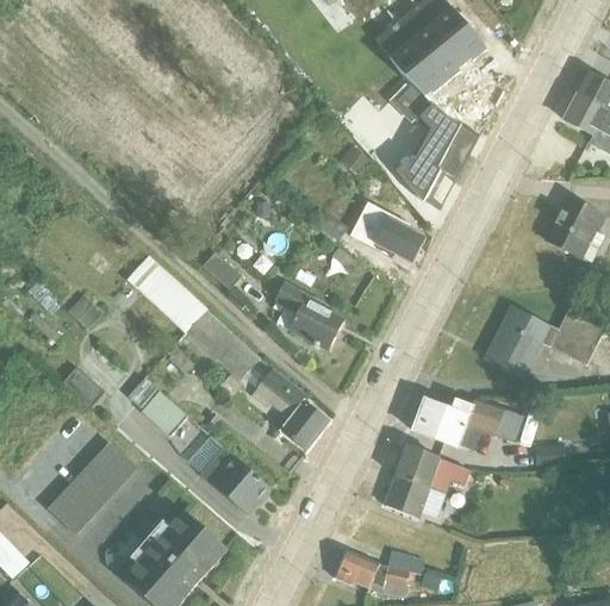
[(377,0),(366,7),(396,52),(419,36),(394,0),(377,0)]
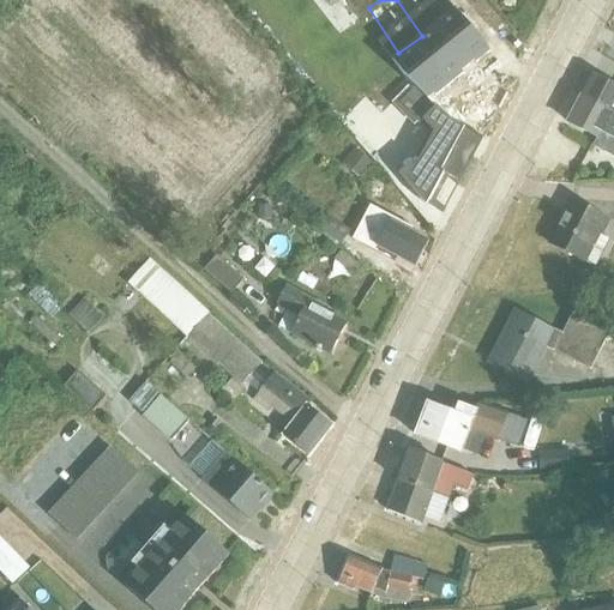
[(613,82),(593,71),(581,94),(613,110),(613,82)]
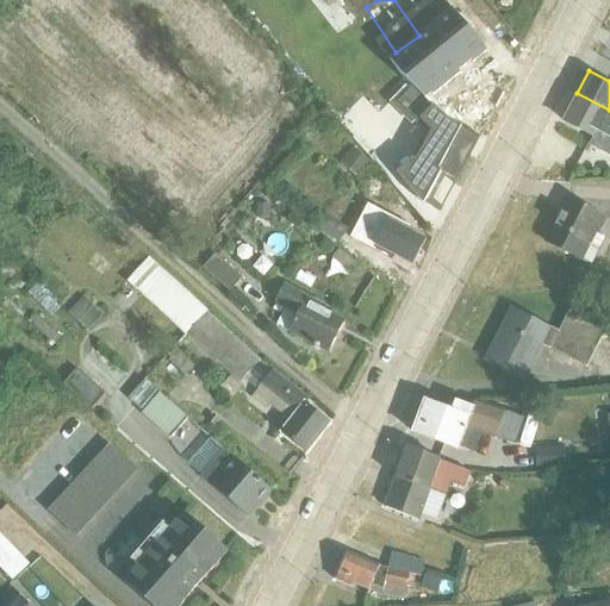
[(406,82),(390,99),(412,122),(415,118),(425,129),(412,156),(396,169),(423,201),(441,168),(456,177),(479,135),(447,117),(412,82),(409,86),(406,82)]
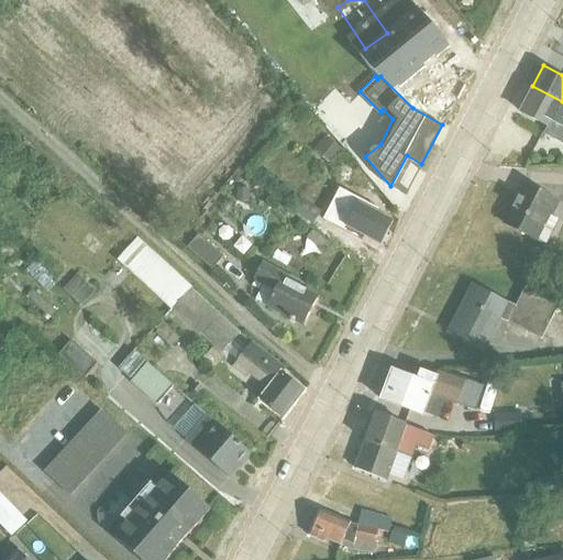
[(560,125),(562,127),(562,101),(532,86),(520,110),(556,129),(560,125)]
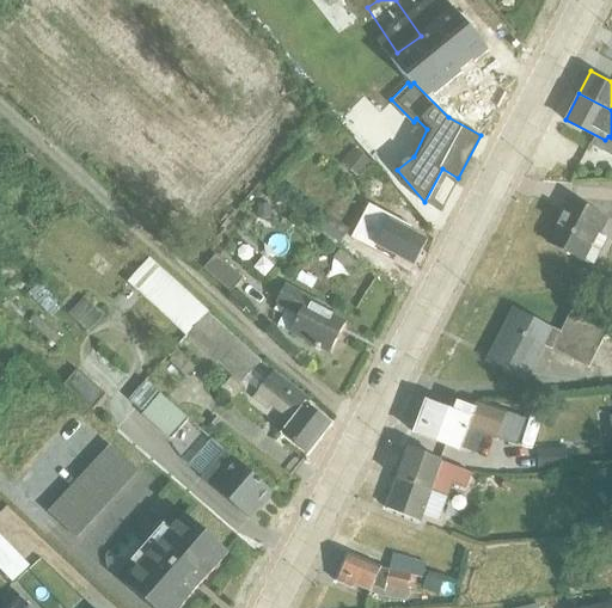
[(374,163),(355,143),(341,160),(361,177),(374,163)]
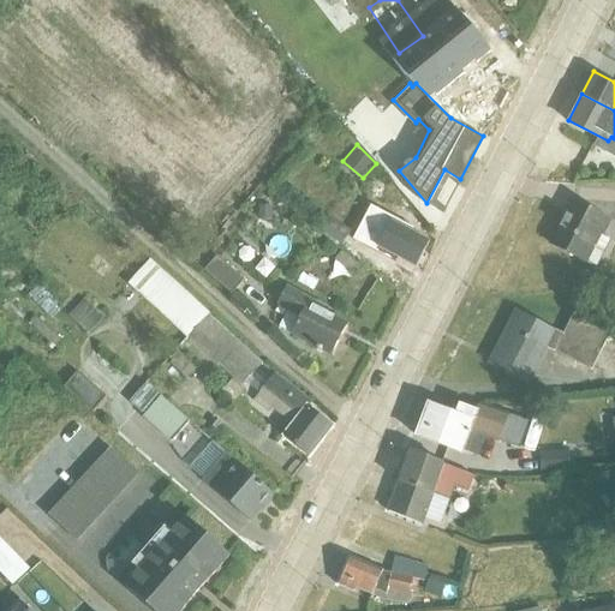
[(611,237),(603,233),(610,219),(574,199),(551,243),(587,261),(587,259),(596,264),(611,237)]
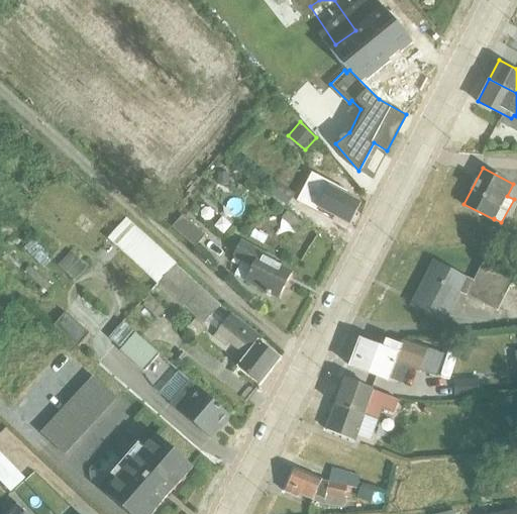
[(332,183),(333,181),(311,169),(299,192),(320,202),(318,204),(315,208),(333,217),(334,214),(349,221),(359,202),(345,194),(347,190),(332,183)]
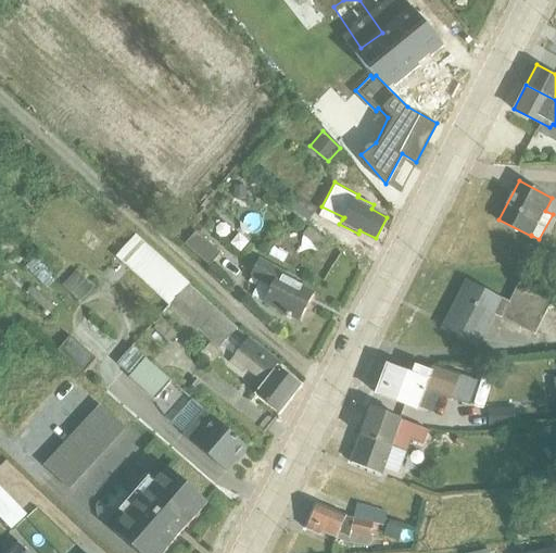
[(252,197),(252,183),(234,184),(234,197),(252,197)]
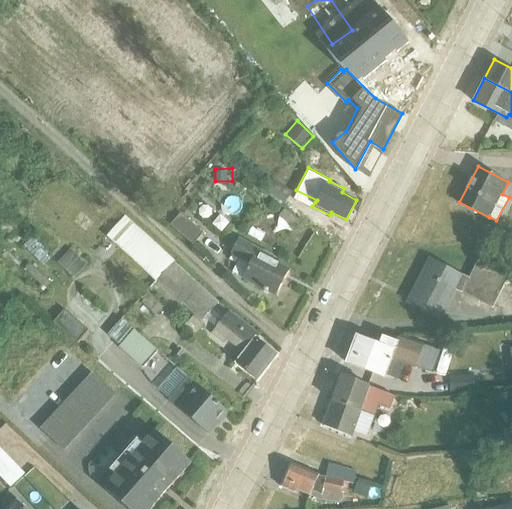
[(292,189),(273,177),(266,189),(284,201),(292,189)]
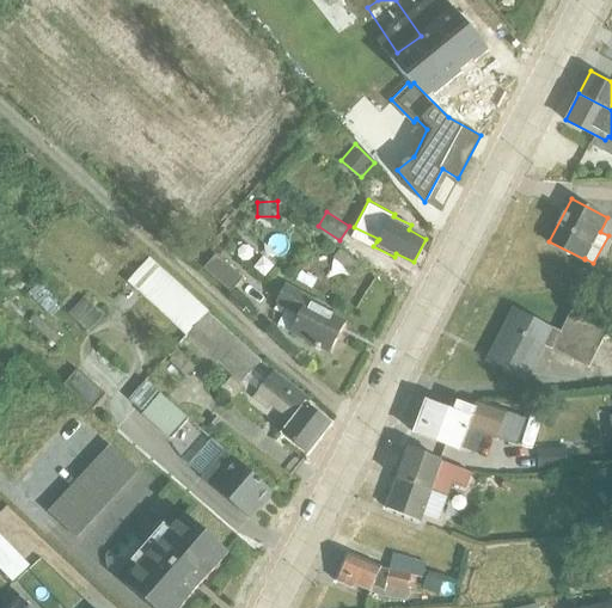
[(203,266),(231,290),(244,276),(216,252),(203,266)]
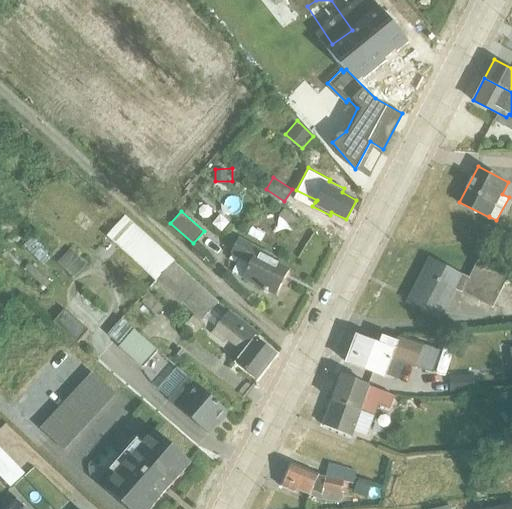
[(157,278),(173,260),(125,215),(108,235),(156,279),(157,278)]
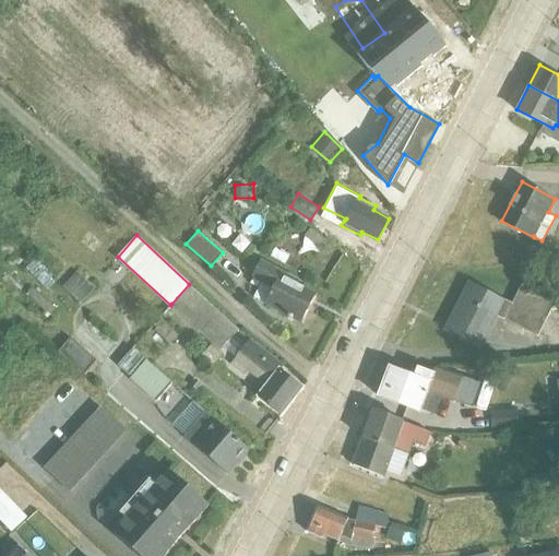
[(294,317),(300,320),(314,293),(296,283),(298,280),(260,260),(252,274),(262,280),(253,295),(287,314),(287,315),(293,318),(294,317)]
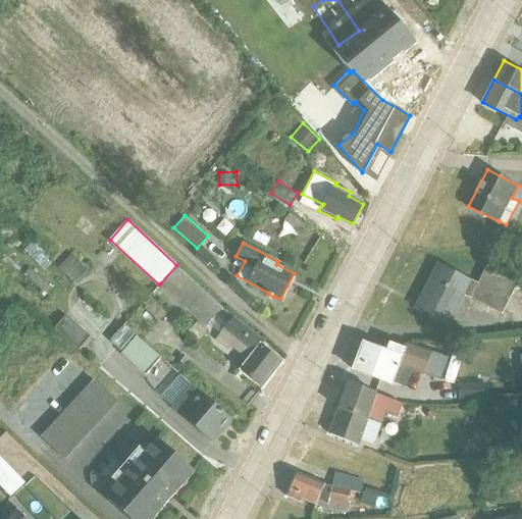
[(69,261),(61,270),(74,282),(88,267),(70,252),(65,258),(69,261)]
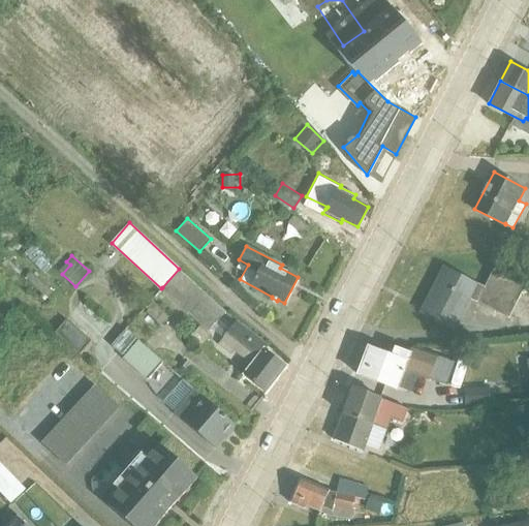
[(524,287),(492,270),(484,286),(444,267),(422,310),(456,328),(471,298),(476,301),(477,300),(509,316),(524,287)]
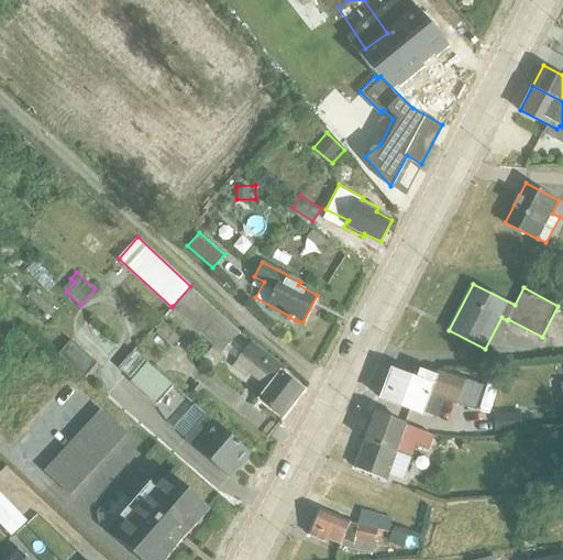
[(190,286),(173,306),(222,350),(224,347),(228,351),(236,358),(232,364),(245,375),(249,371),(267,385),(258,397),(283,416),(305,387),(283,370),(285,366),(252,340),(243,352),(230,342),(240,331),(190,286)]
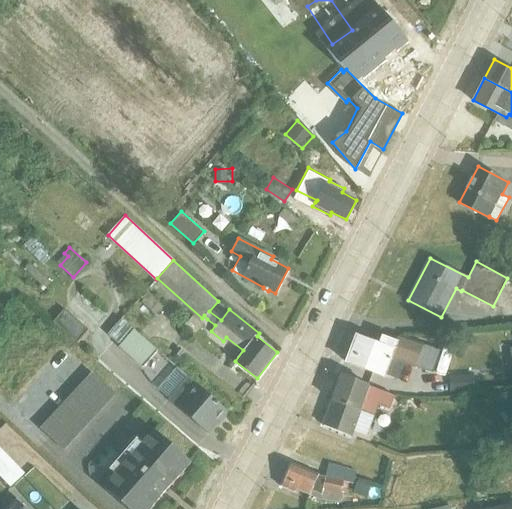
[(155,313),(163,304),(148,289),(143,295),(147,299),(144,302),(155,313)]
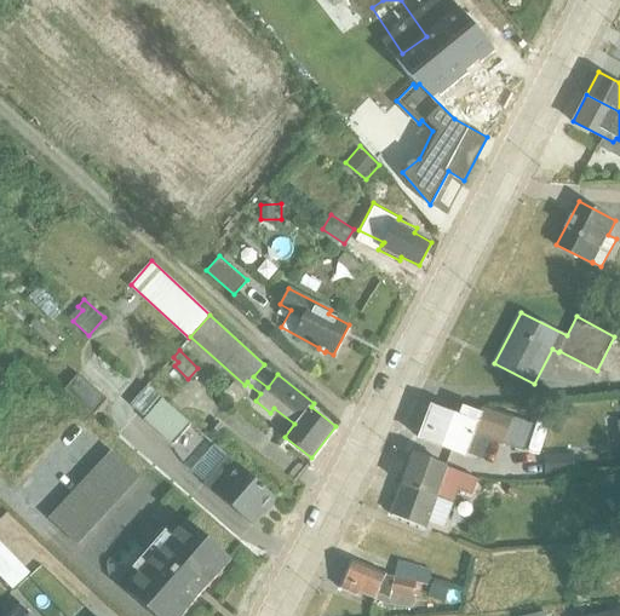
[(64,387),(93,412),(107,397),(78,372),(64,387)]
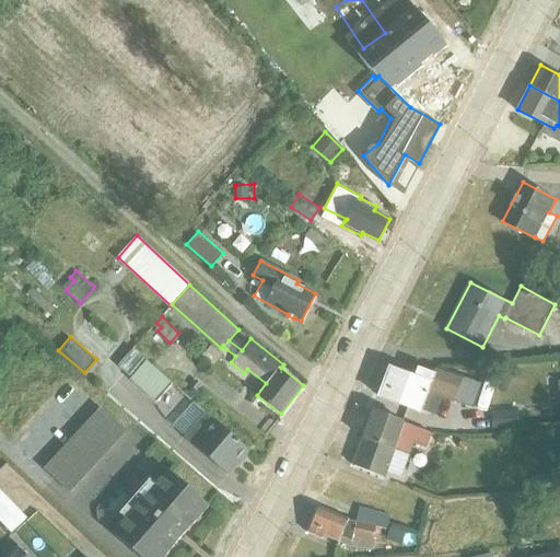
[(212,343),(202,354),(213,362),(222,351),(212,343)]
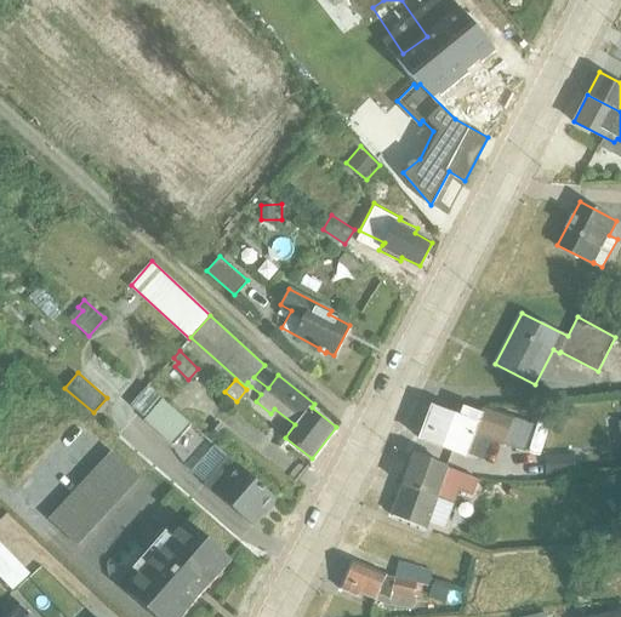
[(191,423),(161,398),(144,418),(172,443),(191,423)]
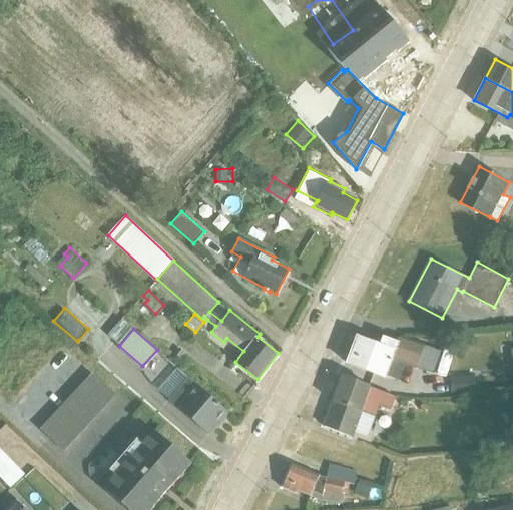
[(405,363),(416,367),(417,366),(434,372),(441,349),(399,334),(397,340),(383,335),(380,344),(358,336),(348,362),(386,376),(388,372),(400,377),(405,363)]
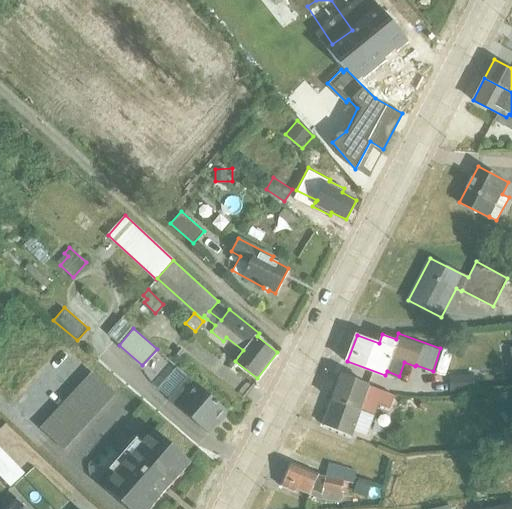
[(176,365),(157,387),(168,397),(188,375),(176,365)]
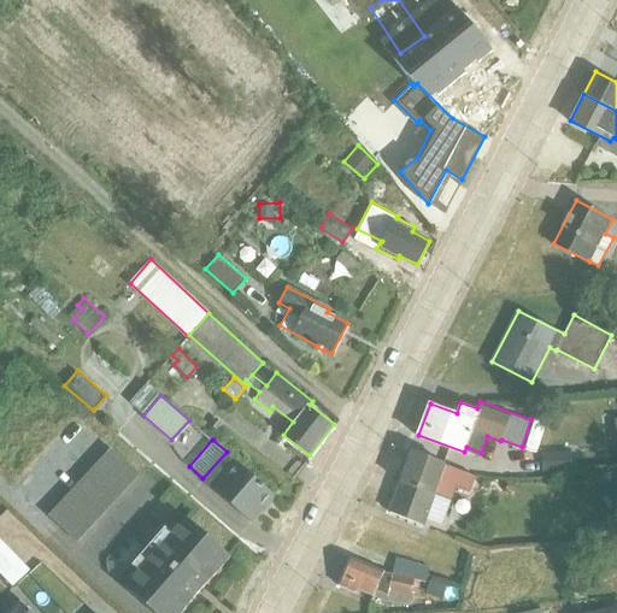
[(48,513),(77,540),(140,472),(111,446),(48,513)]
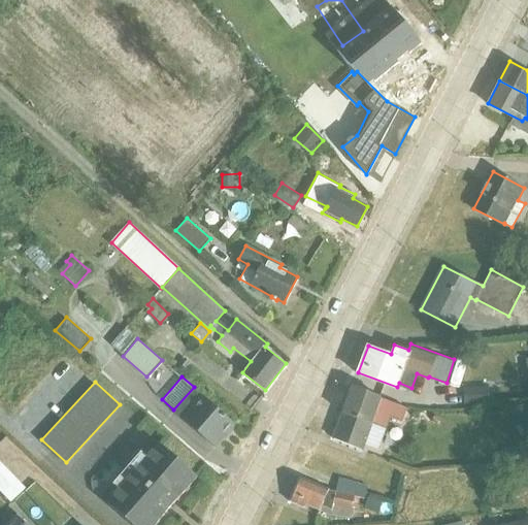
[(488,385),(463,386),(464,403),(489,402),(488,385)]
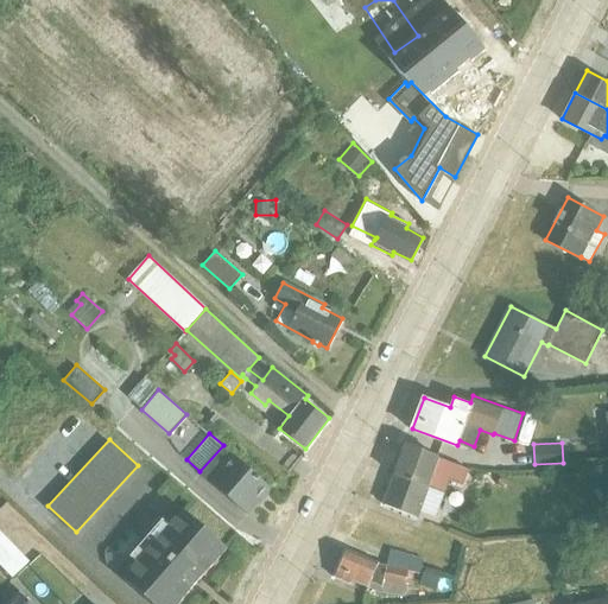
[(420,509),(437,515),(445,491),(444,491),(449,478),(463,483),(469,468),(406,444),(384,503),(418,516),(420,509)]
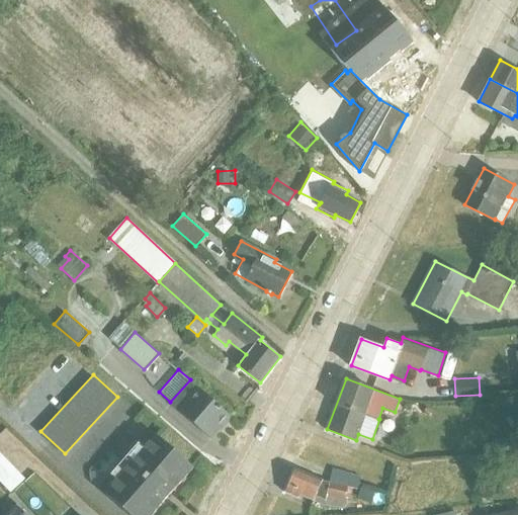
[(209,437),(230,414),(190,379),(170,402),(209,437)]
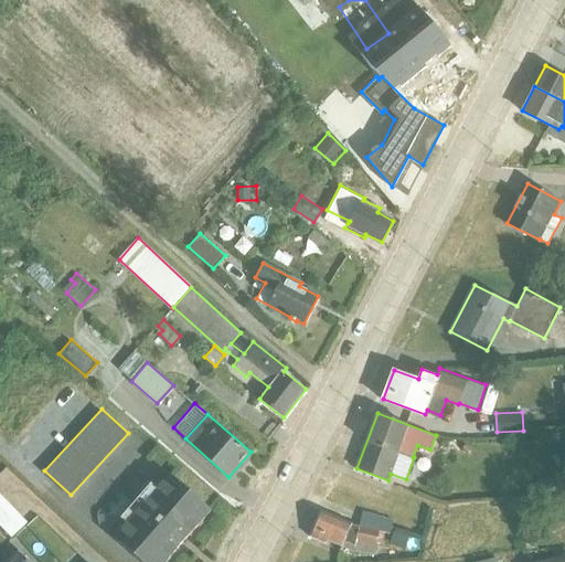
[(564,453),(564,442),(563,436),(550,441),(556,456),(564,453)]
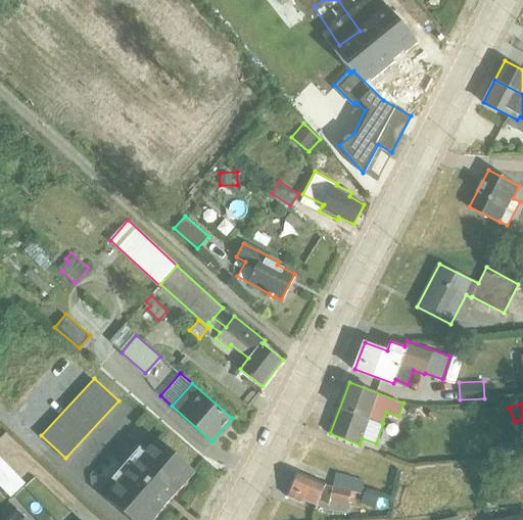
[(117,482),(106,495),(132,519),(151,519),(163,507),(168,501),(175,493),(195,471),(157,437),(145,451),(140,446),(137,443),(109,475),(112,478),(117,482)]
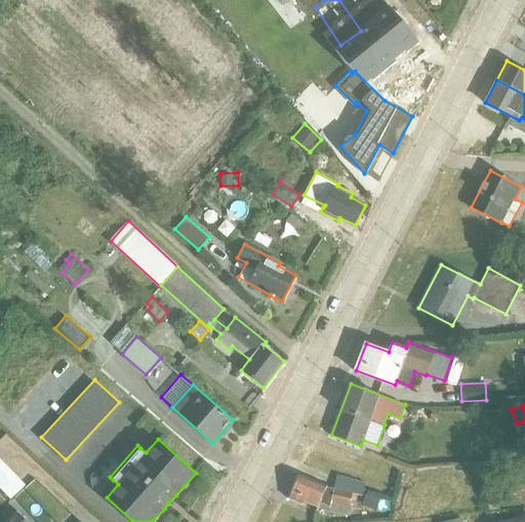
[(0,457),(0,487),(10,498),(25,484),(0,457)]
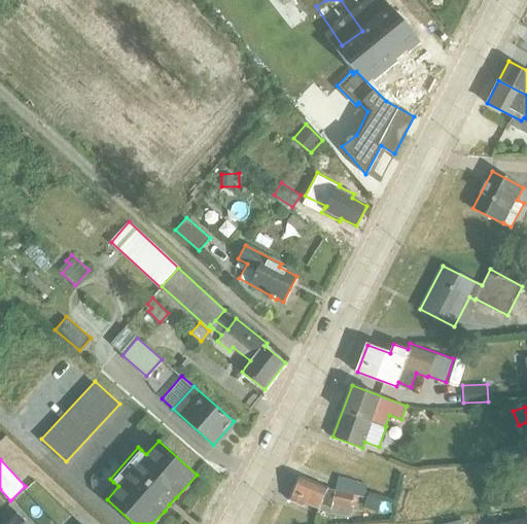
[(358,495),(364,496),(367,482),(356,480),(357,479),(338,475),(335,488),(328,487),(301,476),(290,500),(303,505),(305,501),(318,508),(329,513),(349,516),(351,503),(356,504),(358,495)]
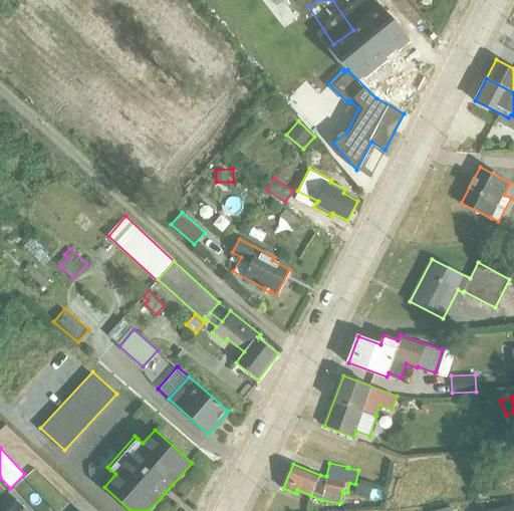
[(27,510),(17,499),(2,510),(27,510)]
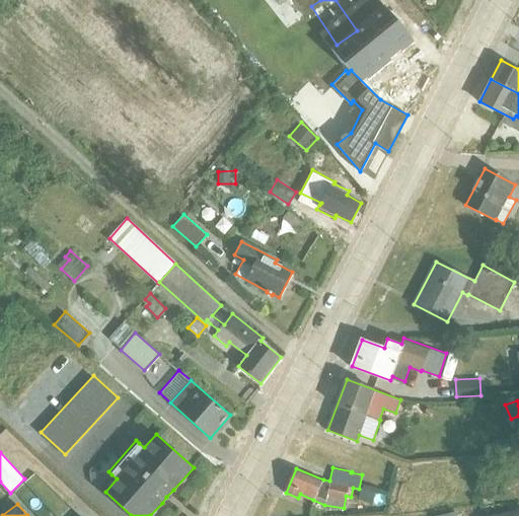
[(518,515),(518,507),(484,515),(518,515)]
